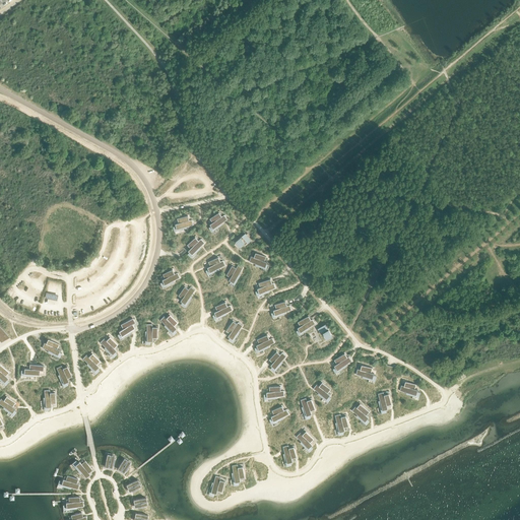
[(219,212),(209,218),(212,222),(221,216),(219,212)]
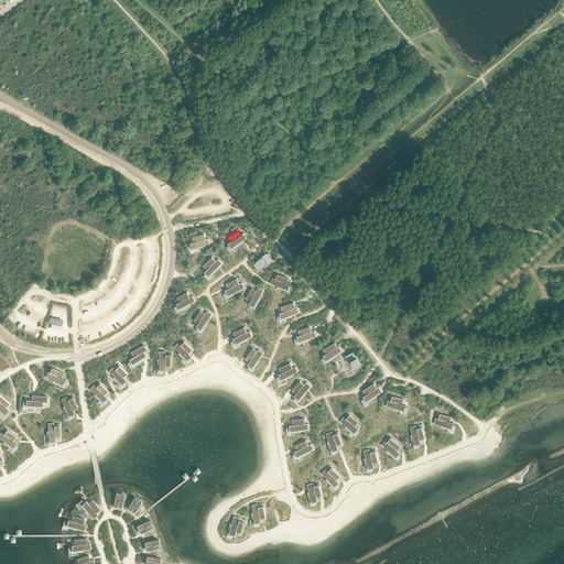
[(230,241),(228,243),(229,246),(231,249),(232,247),(247,238),(245,235),(243,234),(240,235),(230,241)]
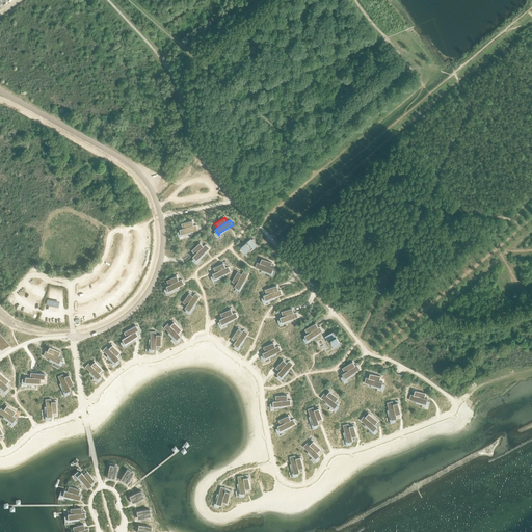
[(182,229),(180,230),(180,232),(181,235),(183,234),(197,230),(196,227),(196,224),(193,225),(182,229)]
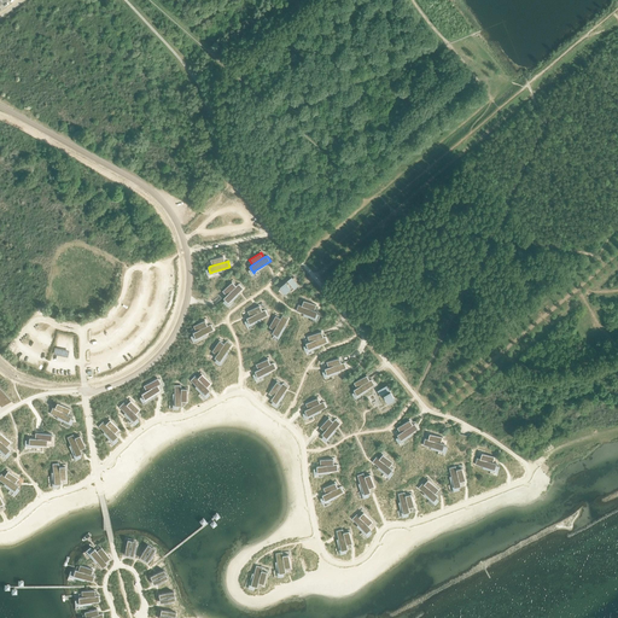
[(291,278),(280,287),(285,292),(290,287),(290,286),(291,285),(292,286),(296,283),(291,278)]
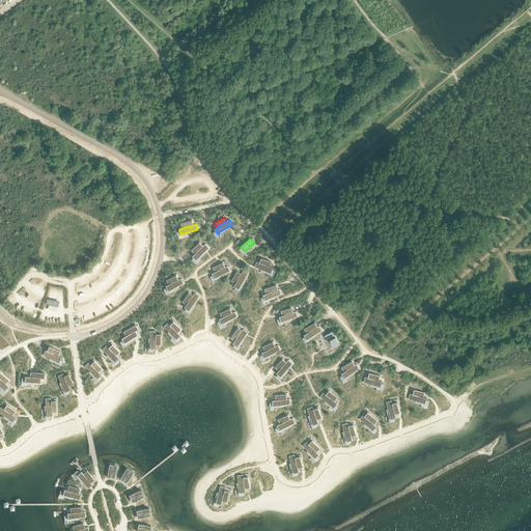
[(199,242),(191,250),(194,254),(203,246),(199,242)]
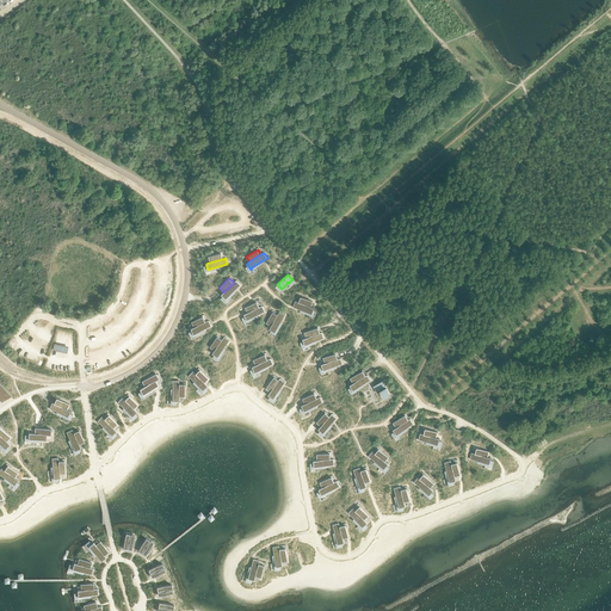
[(223,292),(221,295),(223,296),(226,300),(228,297),(239,287),(240,285),(238,283),(236,281),(234,283),(223,292)]
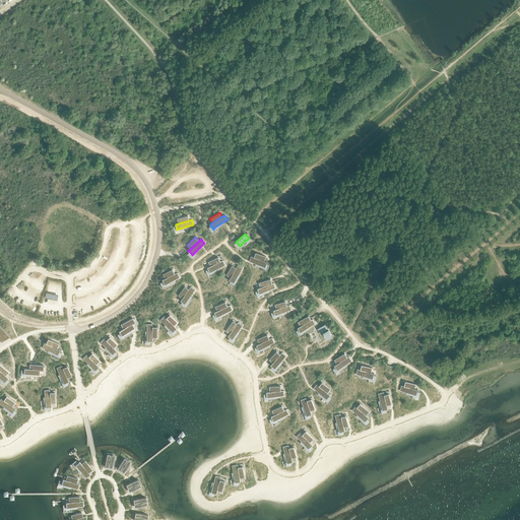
[(255,253),(254,257),(264,261),(266,257),(255,253)]
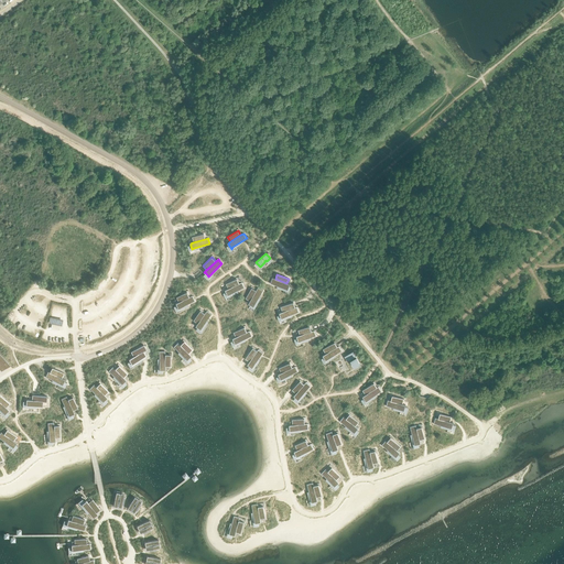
[(272,278),(270,283),(285,289),(288,290),(289,286),(290,284),(286,283),(275,279),(272,278)]
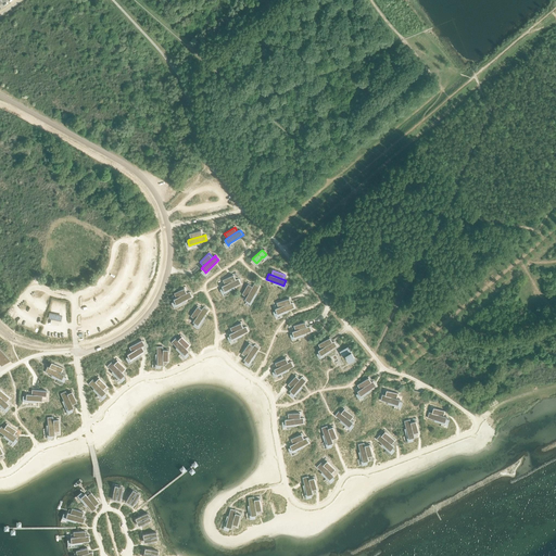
[(234,275),(223,280),(225,285),(236,279),(234,275)]
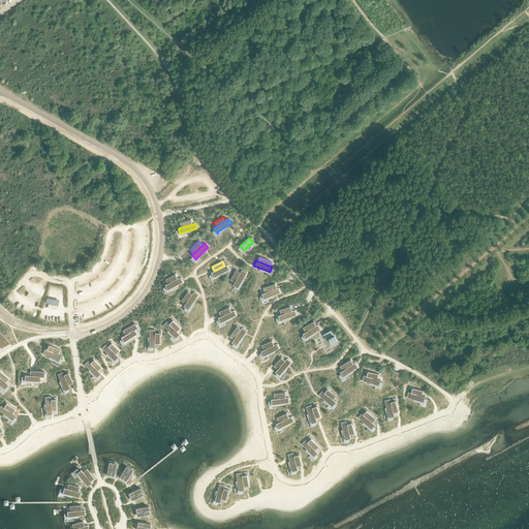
[(214,271),(211,272),(212,274),(214,277),(215,276),(227,271),(229,270),(228,267),(227,265),(224,266),(214,271)]
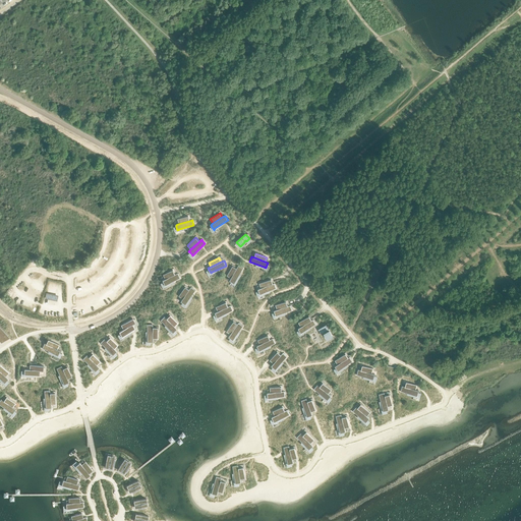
[(232,266),(227,276),(231,278),(236,269),(232,266)]
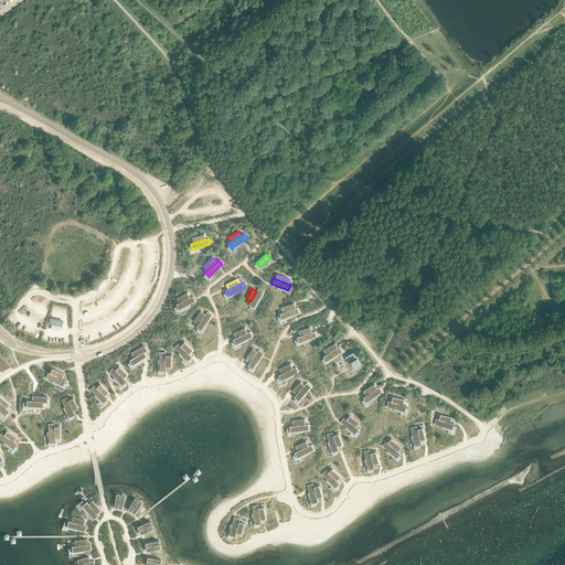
[(251,301),(248,305),(251,306),(254,308),(255,306),(264,291),(260,289),(258,288),(256,291),(251,301)]
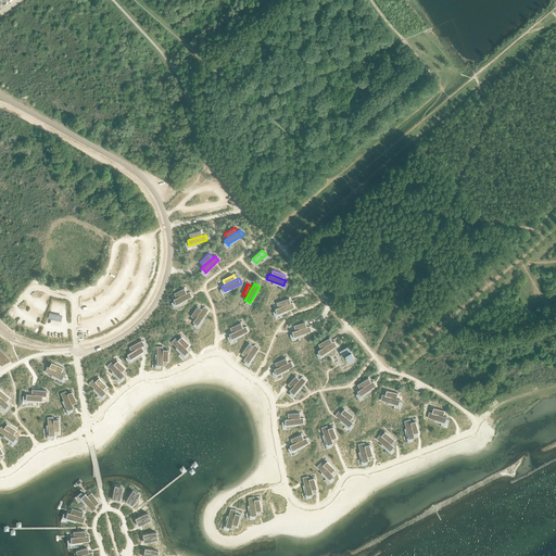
[(185,288),(174,293),(176,298),(187,293),(185,288)]
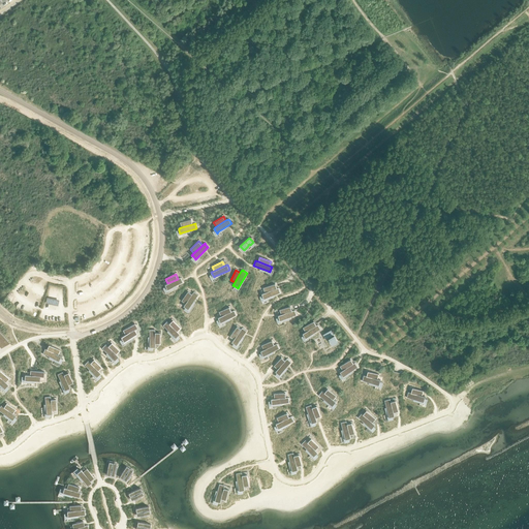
[(167,283),(164,285),(165,286),(167,286),(168,289),(183,282),(180,277),(178,279),(167,283)]
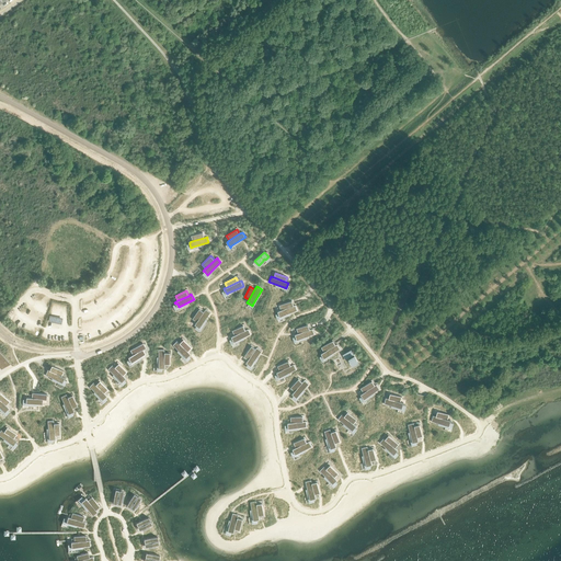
[(290,301),(279,305),(281,310),(293,306),(294,306),(292,300),(290,301)]
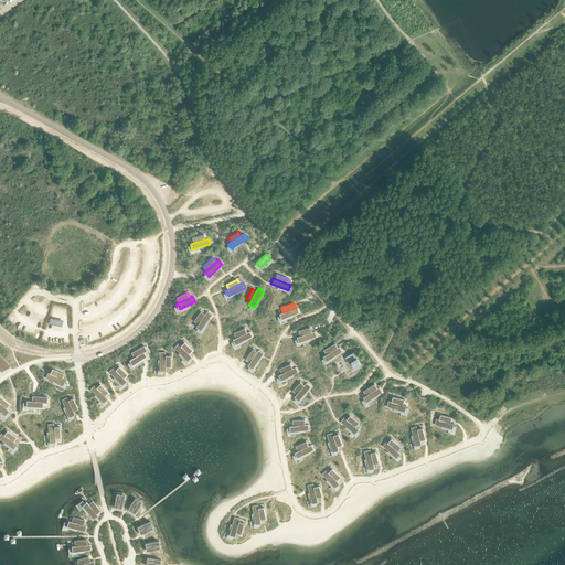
[(283,312),(279,313),(280,316),(281,319),(299,313),(298,309),(297,307),(296,308),(295,308),(283,312)]
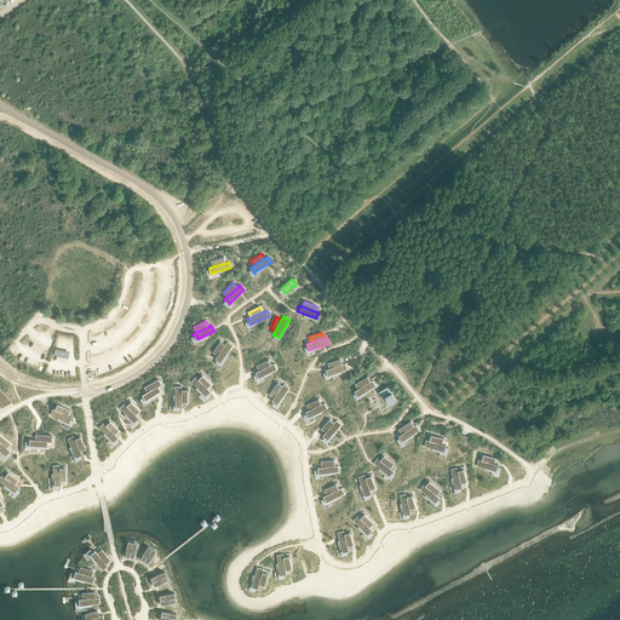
[(219,342),(212,352),(217,356),(225,345),(219,342)]
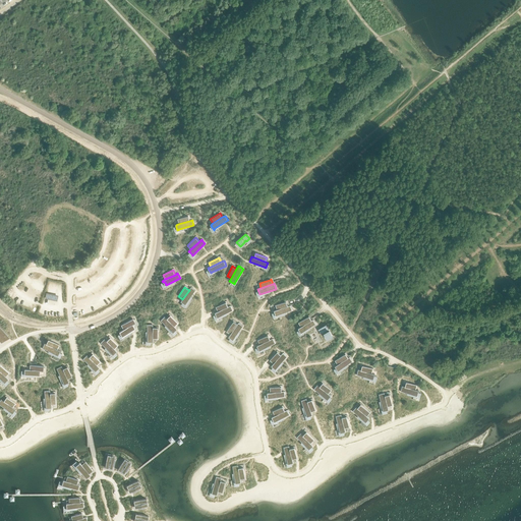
[(182,299),(181,301),(182,302),(184,301),(186,303),(195,290),(190,287),(189,290),(182,299)]
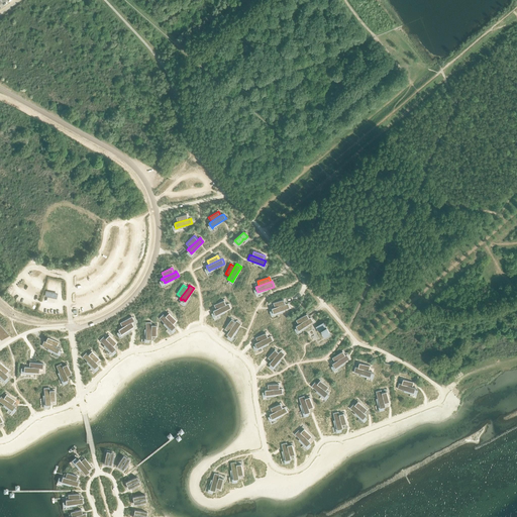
[(59,292),(46,290),(44,296),(58,298),(59,292)]
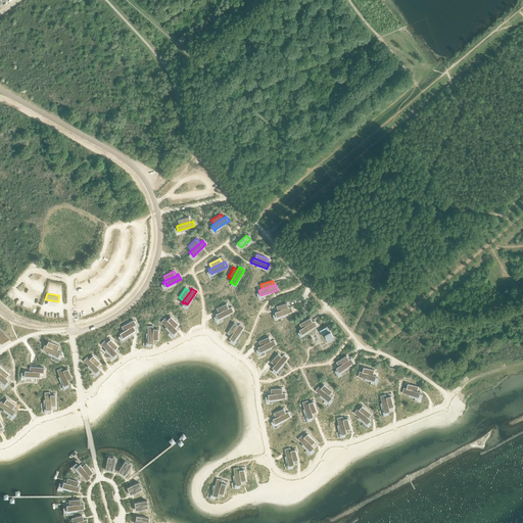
[(287,302),(276,306),(278,311),(288,307),(287,302)]
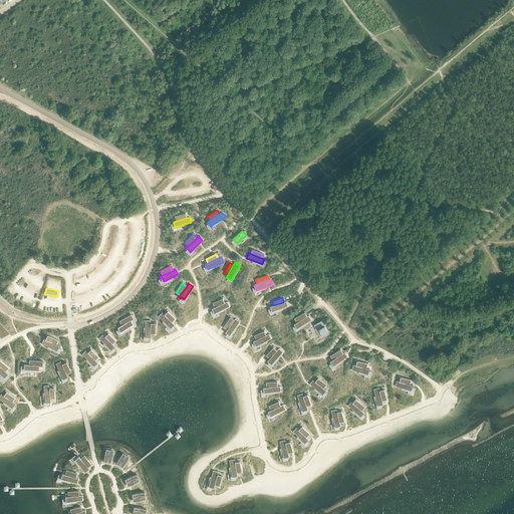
[(223,298),(213,303),(215,307),(225,303),(223,298)]
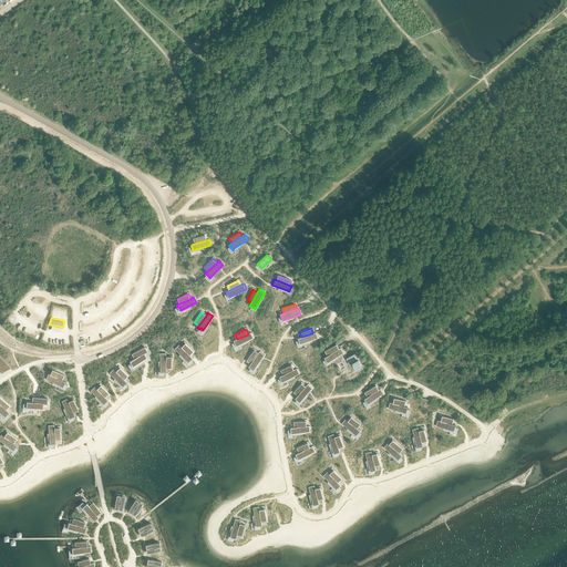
[(237,339),(234,340),(235,342),(236,346),(238,344),(251,339),(254,338),(251,334),(250,332),(248,334),(237,339)]
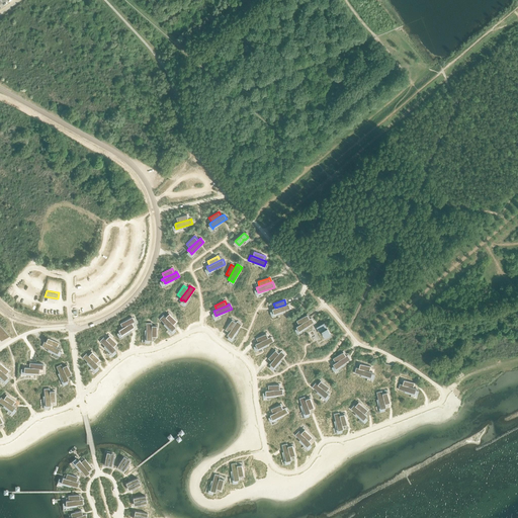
[(275,308),(272,309),(273,311),(274,314),(276,314),(290,309),(289,306),(288,304),(285,305),(275,308)]
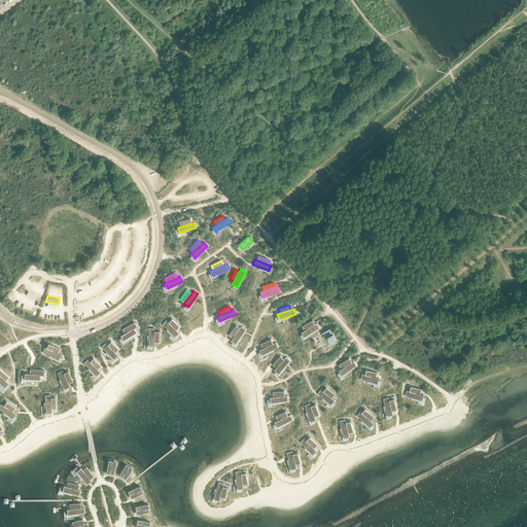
[(172,319),(168,322),(176,330),(180,327),(172,319)]
